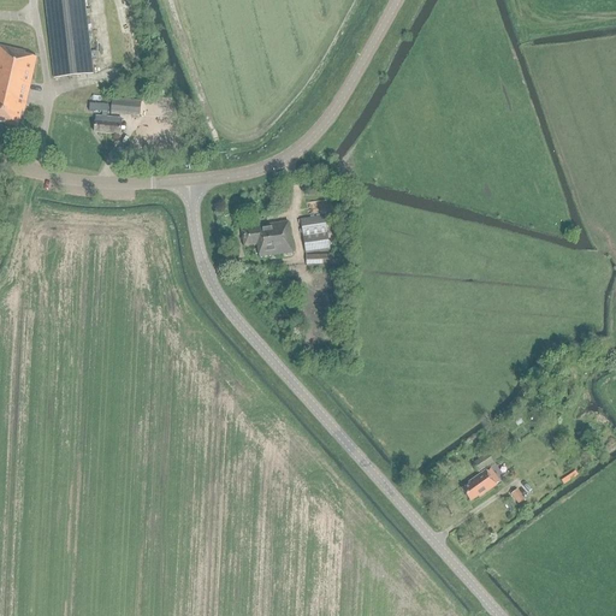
[(43,0),(55,81),(94,76),(84,0),(43,0)]
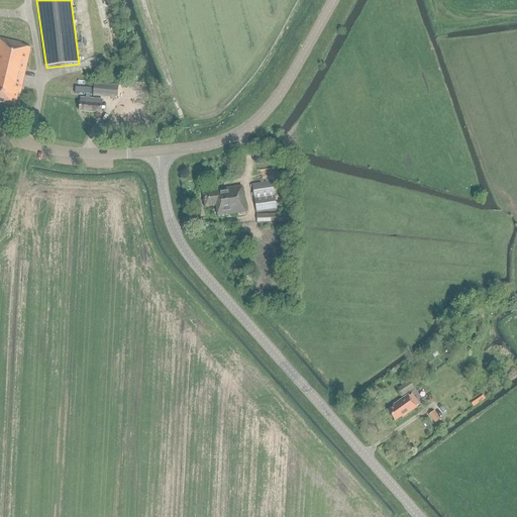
[(0,103),(14,107),(18,93),(20,93),(30,49),(20,46),(21,44),(3,40),(4,37),(0,36),(0,103)]
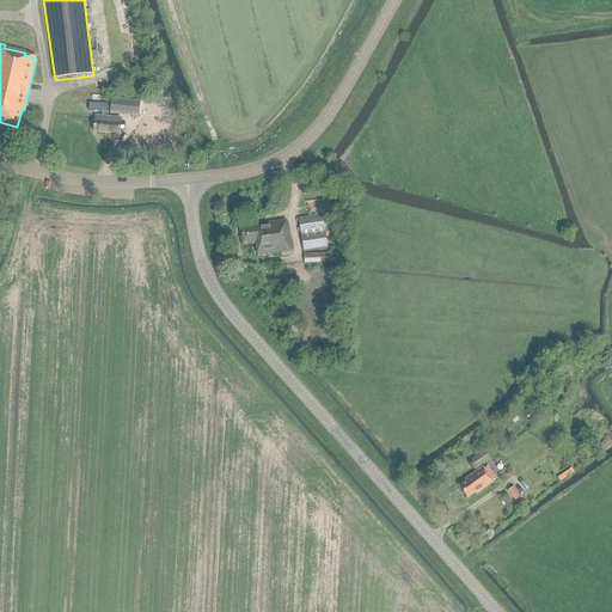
[(110,114),(139,116),(140,101),(111,98),(110,114)]
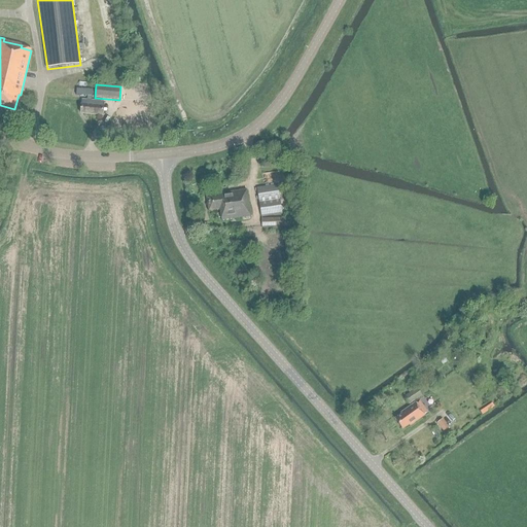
[(80,103),(79,113),(102,115),(103,106),(104,101),(81,99),(81,103),(80,103)]
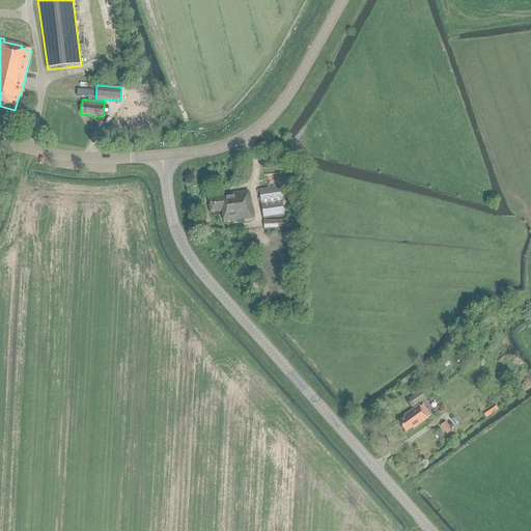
[(280,182),(279,179),(278,179),(277,173),(266,175),(267,184),(280,182)]
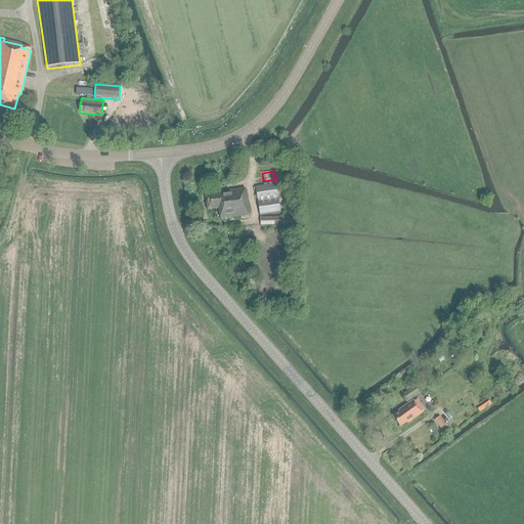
[(275,185),(256,188),(260,217),(280,214),(275,185)]
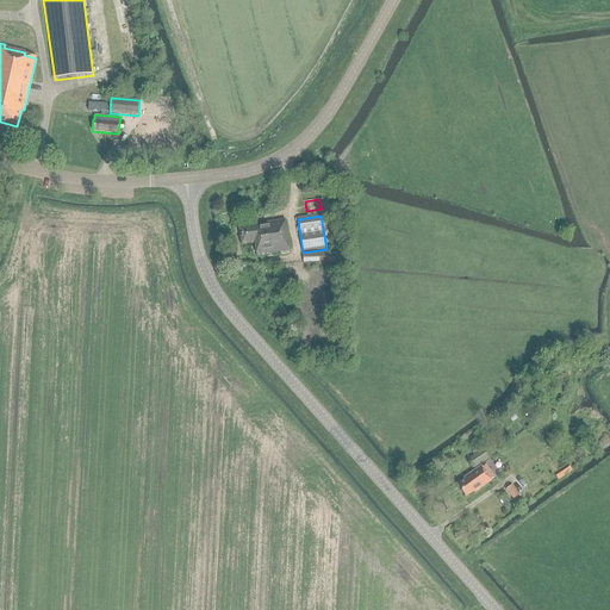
[(290,250),(285,219),(255,224),(255,225),(238,228),(241,244),(254,243),(256,255),(290,250)]
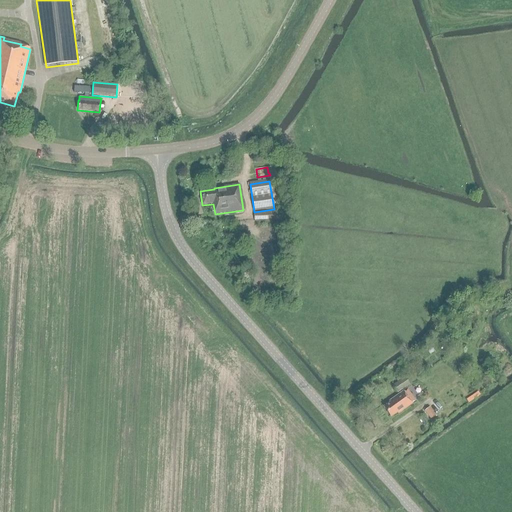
[(472,324),(474,315),(467,314),(466,323),(472,324)]
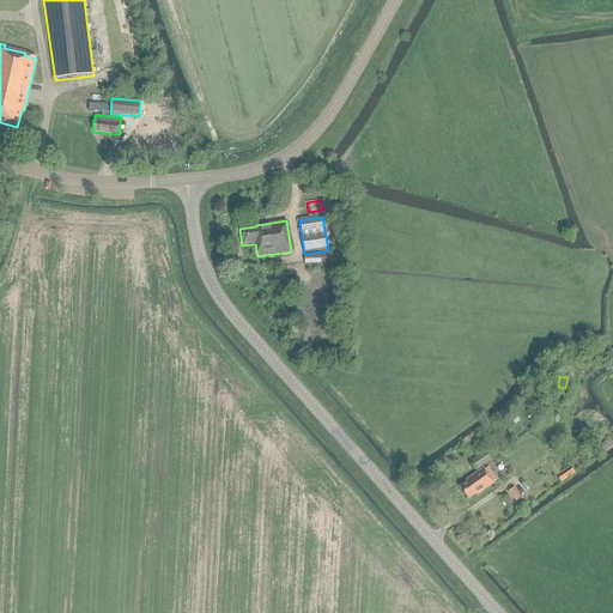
[(516,438),(536,423),(529,414),(509,430),(516,438)]
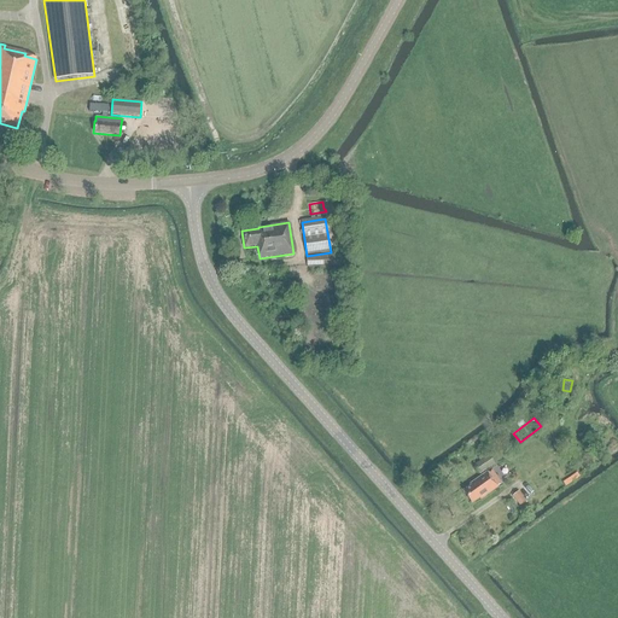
[(474,465),(481,474),(495,465),(489,455),(474,465)]
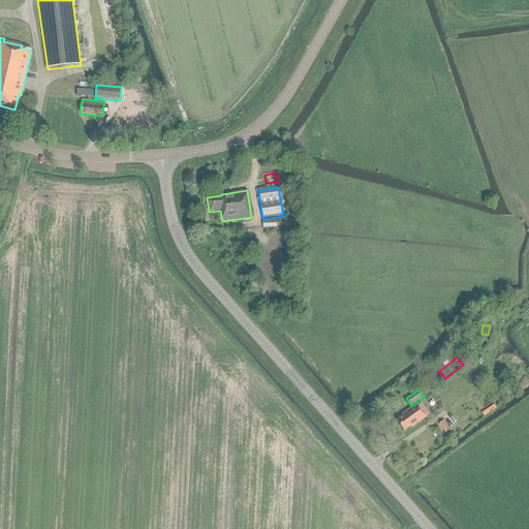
[(416,404),(403,414),(404,415),(396,421),(404,432),(410,427),(411,428),(426,417),(426,416),(429,414),(425,409),(422,411),(416,404)]
